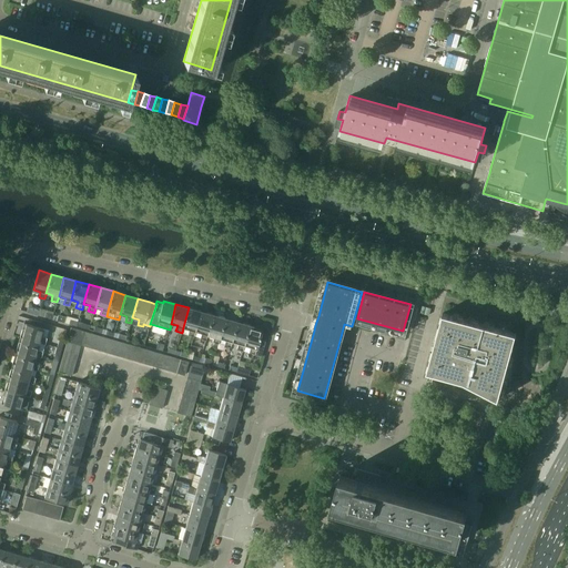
[(28,305),(27,312),(40,315),(41,308),(28,305)]
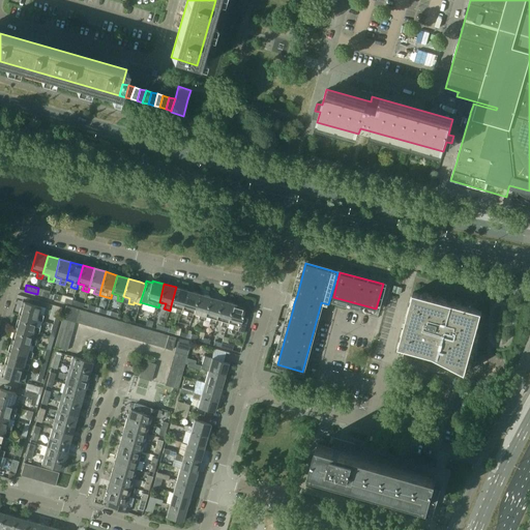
[(402,288),(393,286),(392,291),(400,294),(401,294),(402,288)]
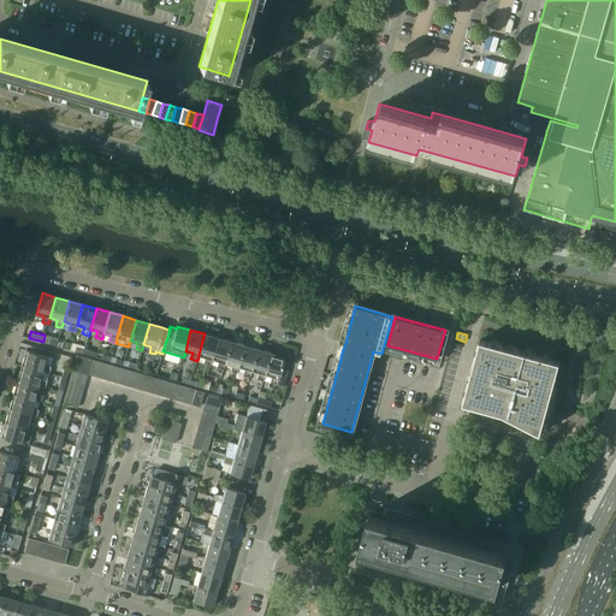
[(211,365),(212,359),(218,338),(205,333),(199,355),(206,357),(205,363),(211,365)]
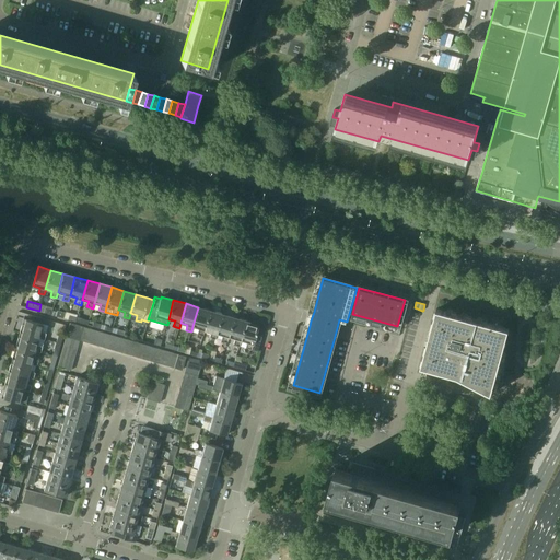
[(203,335),(205,329),(210,311),(198,307),(193,326),(199,328),(198,334),(203,335)]
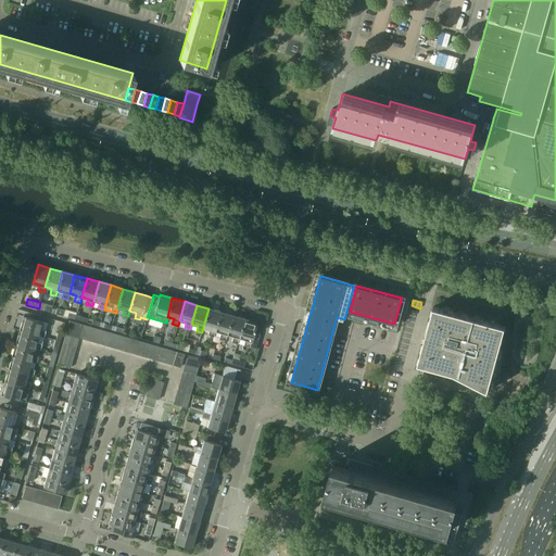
[(456,368),(469,371),(467,380),(488,391),(490,384),(492,378),(495,379),(498,379),(498,380),(500,380),(501,359),(502,350),(502,340),(503,326),(503,325),(502,325),(483,320),(474,317),(468,316),(458,314),(453,312),(452,312),(443,310),(433,306),(432,312),(427,329),(424,341),(418,364),(420,364),(426,366),(440,369),(442,363),(455,366),(454,368),(455,368),(456,368)]
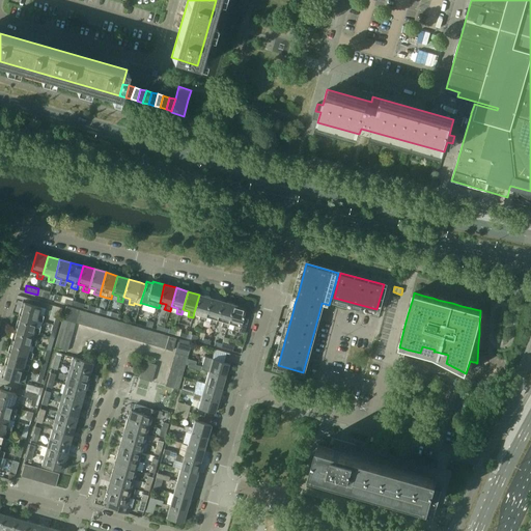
[(204,320),(205,315),(211,298),(199,295),(194,312),(200,314),(199,319),(204,320)]
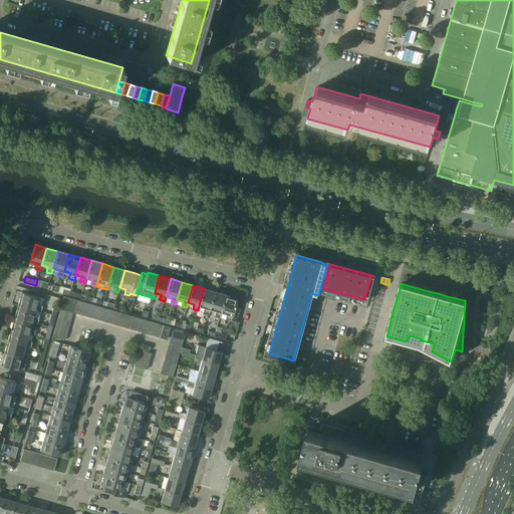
[(209,314),(210,309),(215,291),(204,288),(199,305),(205,307),(204,312),(209,314)]
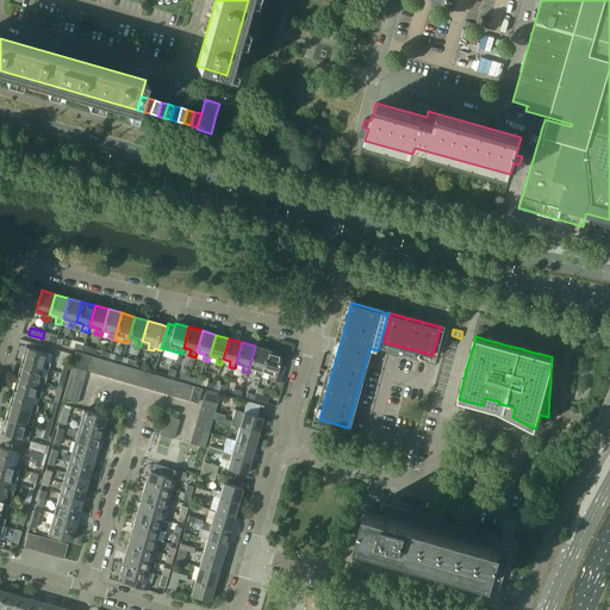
[(261,377),(262,371),(268,349),(255,346),(249,367),(256,368),(255,374),(261,377)]
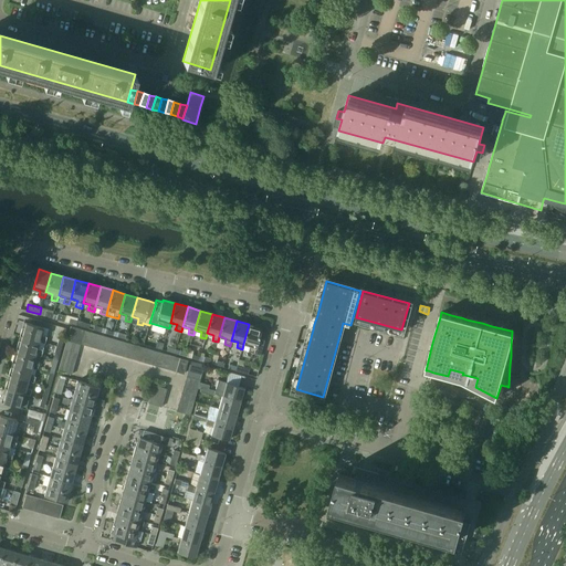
[(22,328),(20,335),(40,341),(45,343),(49,328),(24,322),(23,322),(25,323),(24,327),(22,328)]
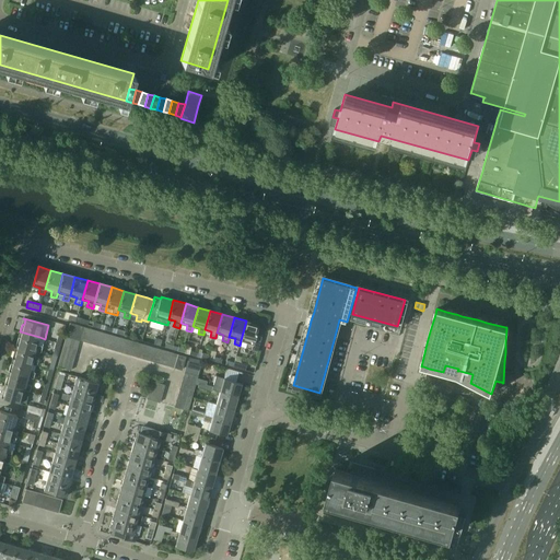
[(241,340),(247,341),(246,348),(257,351),(261,336),(256,335),(258,325),(246,321),(241,340)]
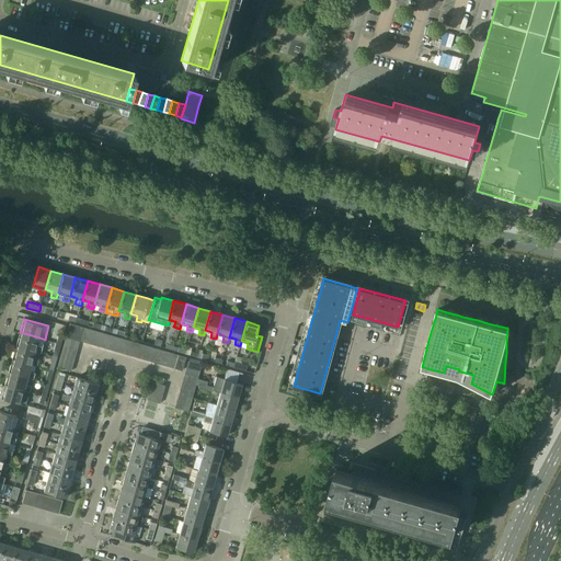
[(70,323),(68,330),(81,334),(83,328),(70,323)]
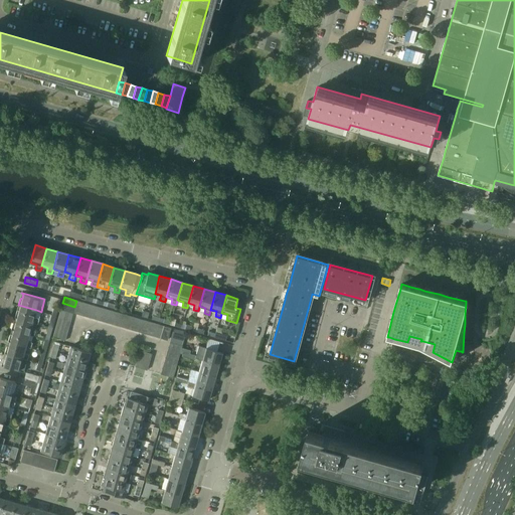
[(76,301),(74,307),(73,313),(78,314),(81,302),(76,301)]
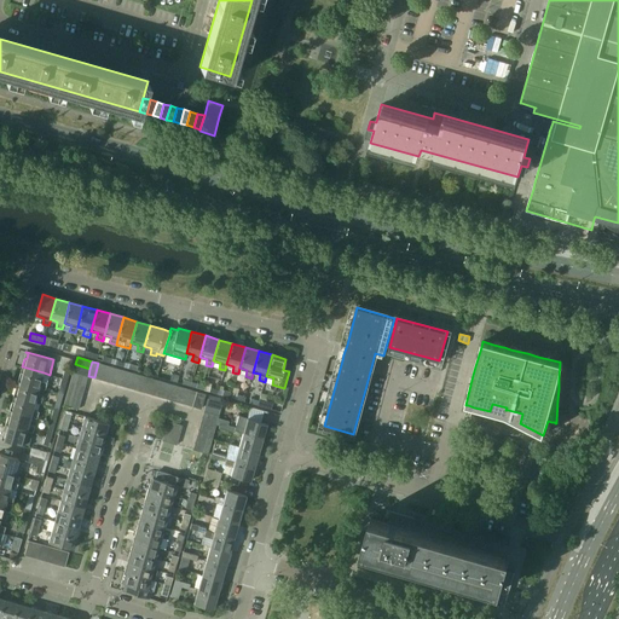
[(98,363),(94,377),(100,380),(105,365),(98,363)]
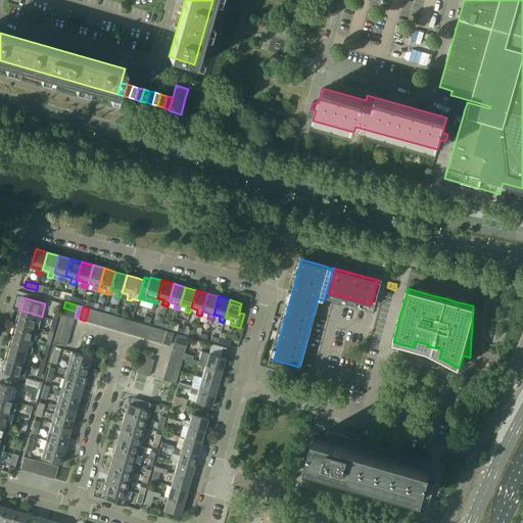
[(63,307),(61,314),(75,318),(76,312),(63,307)]
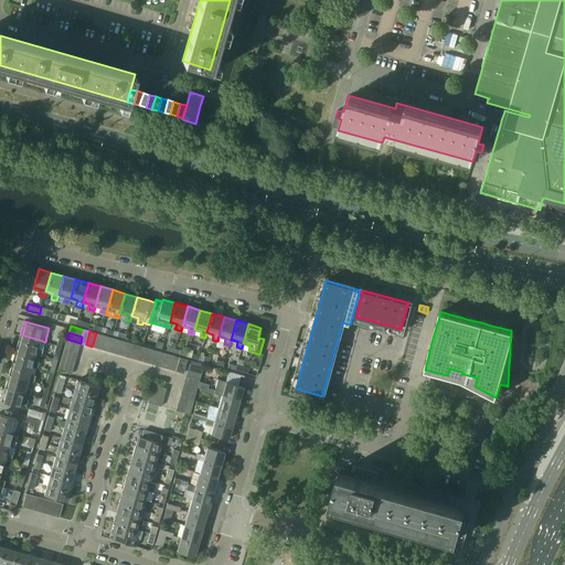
[(96,333),(92,347),(98,349),(102,334),(96,333)]
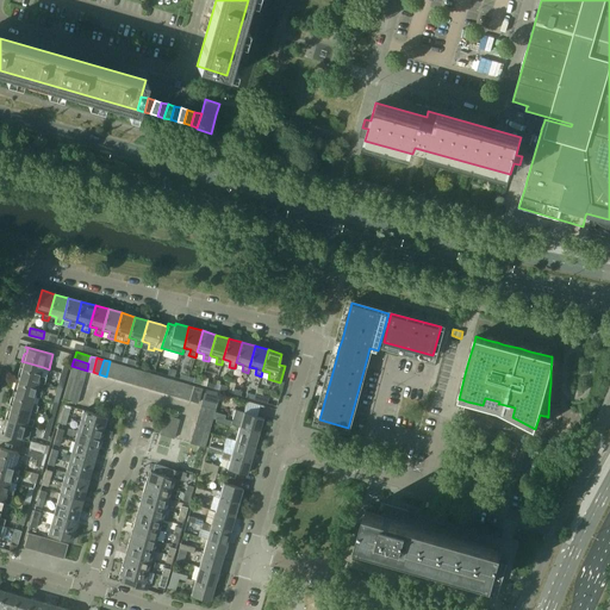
[(19,368),(18,375),(39,381),(38,381),(44,384),(49,369),(43,367),(22,361),(22,362),(24,362),(23,368),(19,368)]
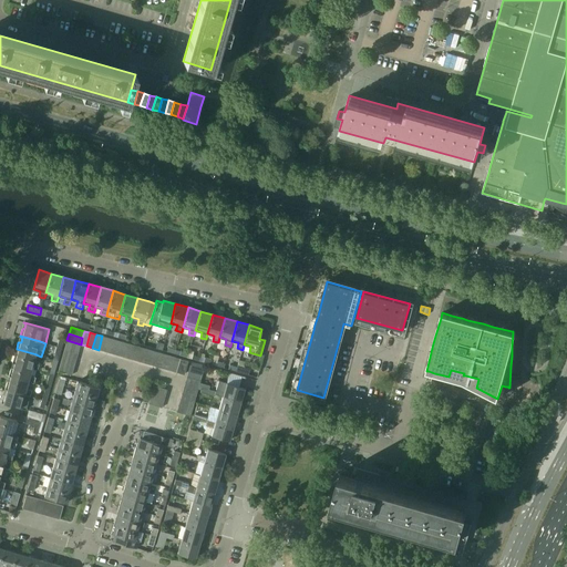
[(102,336),(99,350),(104,351),(109,338),(102,336)]
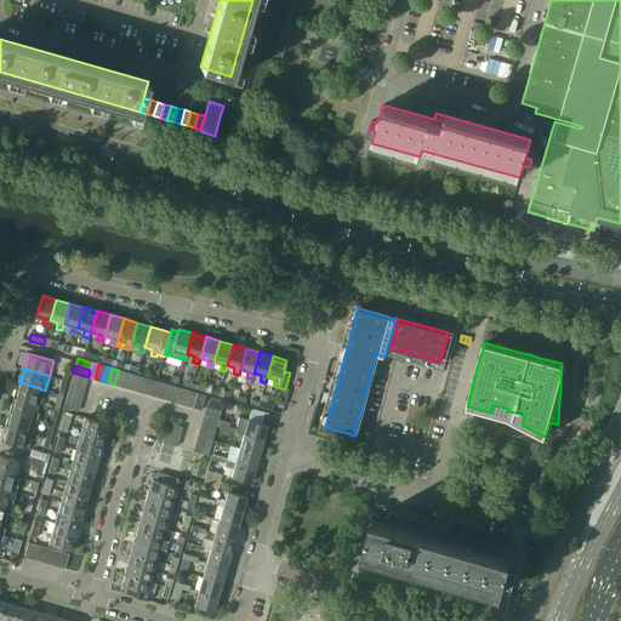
[(119,370),(114,385),(121,387),(125,372),(119,370)]
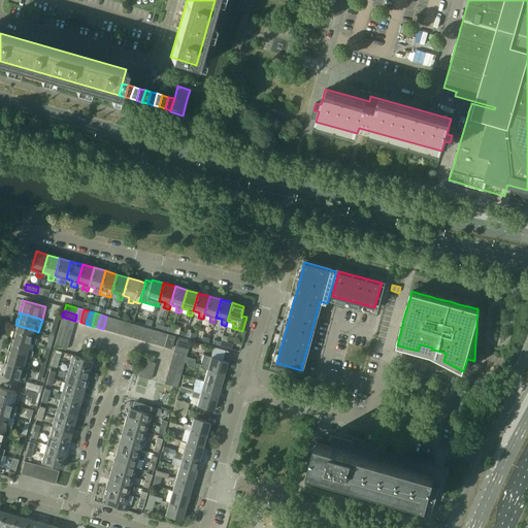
[(62,317),(61,323),(73,326),(75,321),(62,317)]
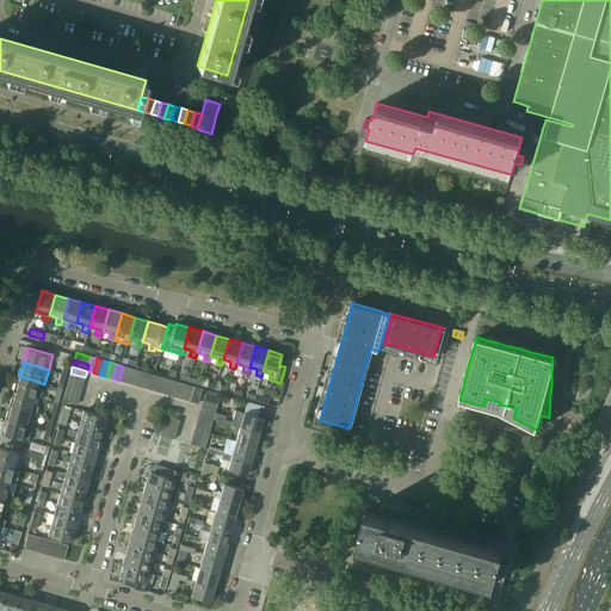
[(123,366),(119,381),(125,382),(130,368),(123,366)]
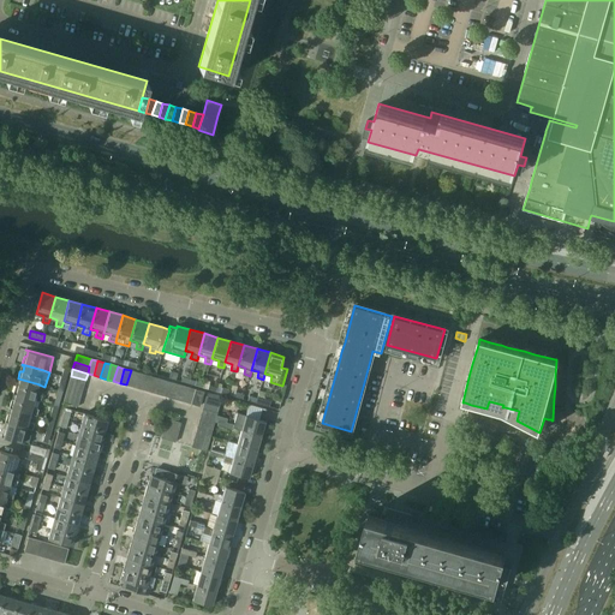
[(131,370),(126,384),(133,387),(137,372),(131,370)]
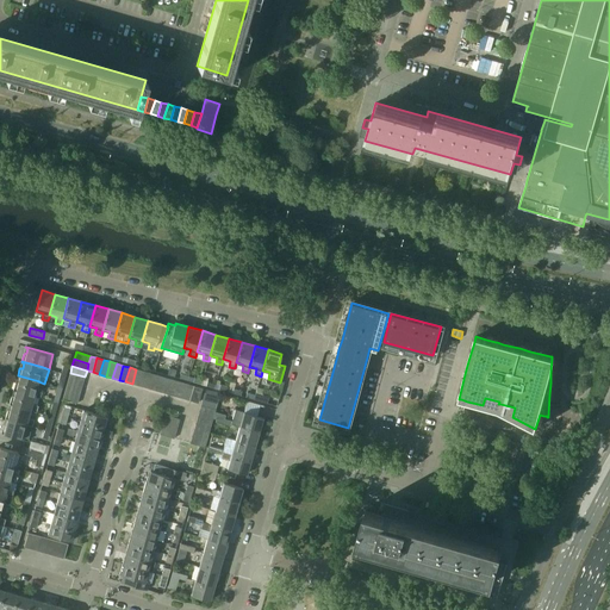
[(136,369),(132,384),(138,385),(142,371),(136,369)]
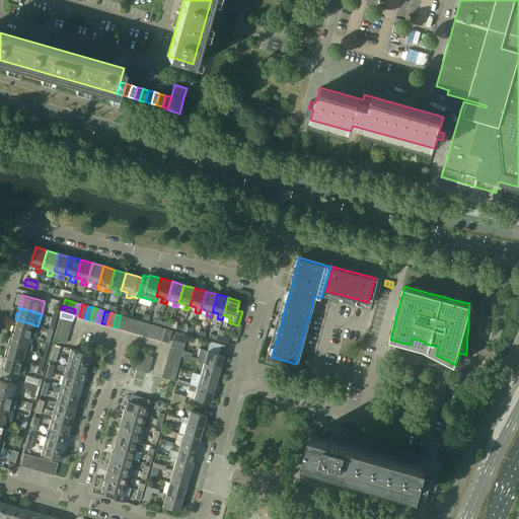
[(121,315),(118,327),(123,329),(127,317),(121,315)]
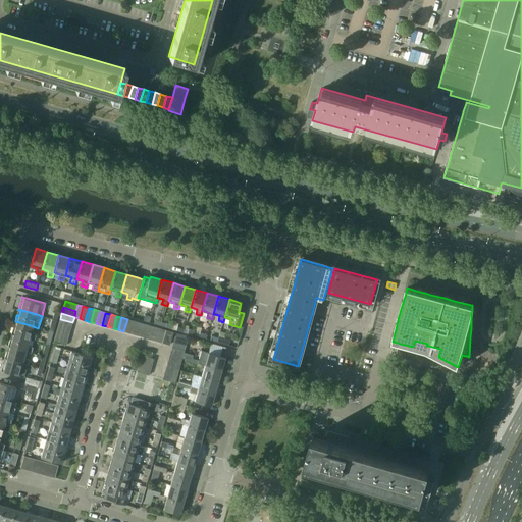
[(60,319),(58,324),(71,328),(72,322),(60,319)]
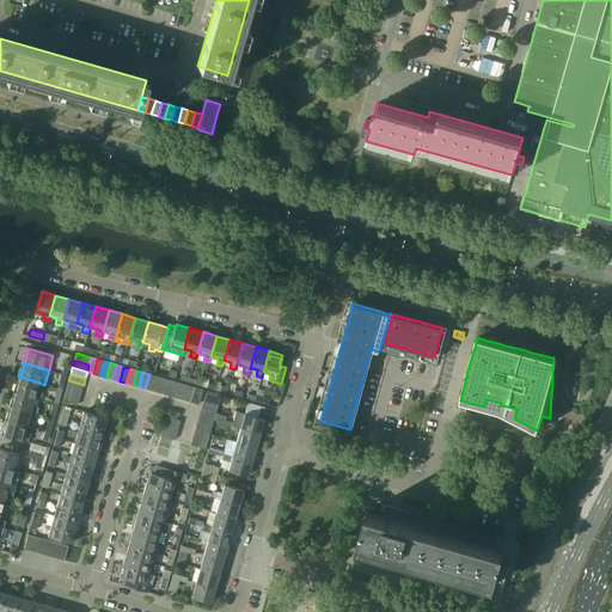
[(150,374),(145,389),(152,390),(155,375),(150,374)]
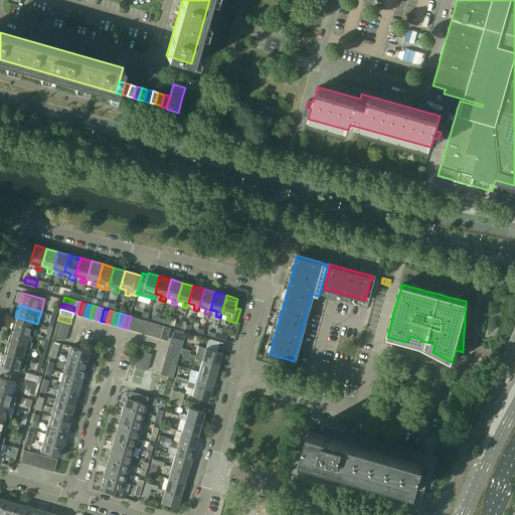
[(131,316),(128,328),(133,330),(137,318),(131,316)]
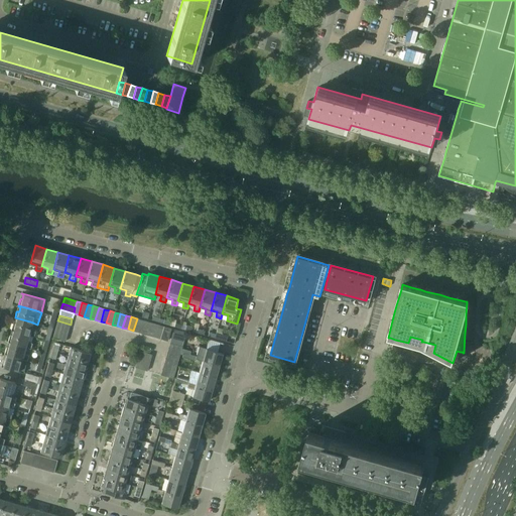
[(13,324),(11,330),(29,335),(34,337),(36,331),(31,329),(32,323),(33,323),(15,317),(17,318),(15,324),(13,324)]
